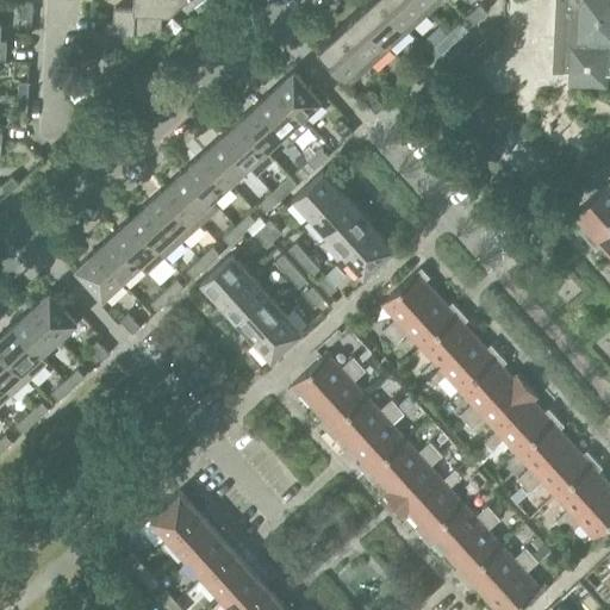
[(114,7),(114,23),(109,23),(107,32),(161,36),(162,12),(170,12),(184,0),(135,0),(135,8),(114,7)]
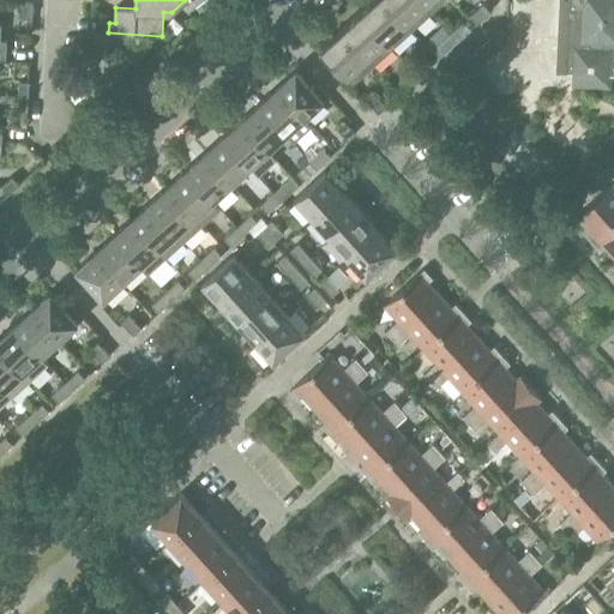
[(191,0),(192,0),(200,12),(211,4),(209,0),(191,0)]
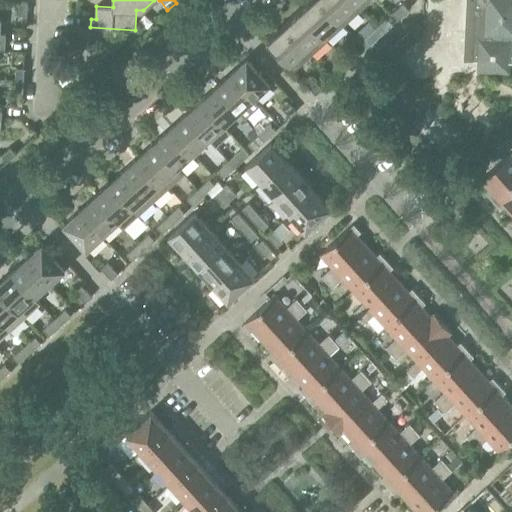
[(320,0),(309,0),(300,9),(327,38),(342,24),(320,0)]
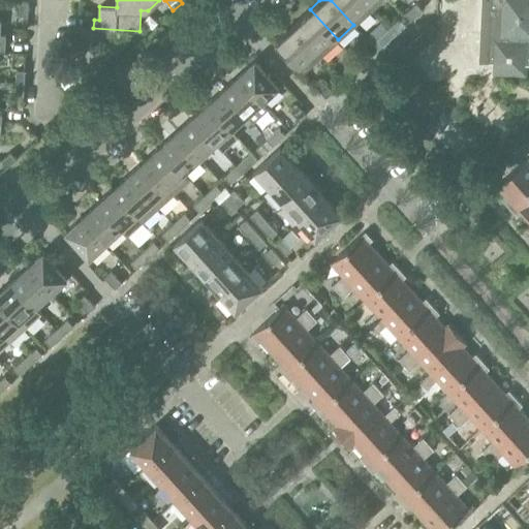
[(371,9),(362,0),(331,0),(353,25),(371,9)]
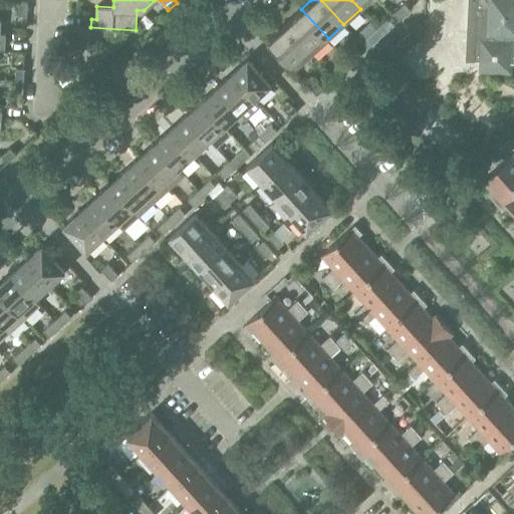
[(351,0),(360,9),(369,0),(351,0)]
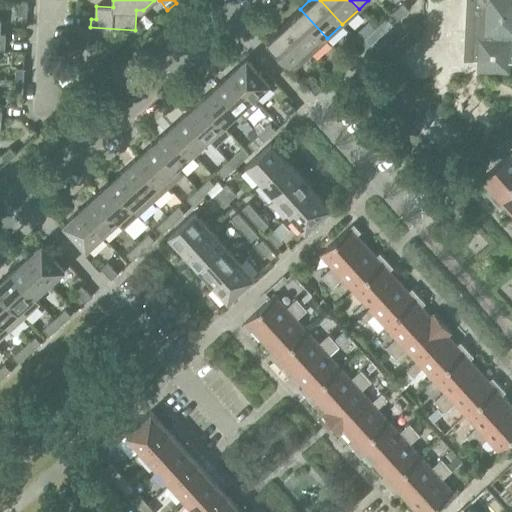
[(472,18),(473,18),(474,18),(473,25),(473,31),(465,32),(463,60),(478,61),(477,68),(507,69),(507,62),(511,62),(511,0),(469,0),(469,14),(469,15),(469,16),(470,16),(470,17),(471,17),(471,18),(472,18)]
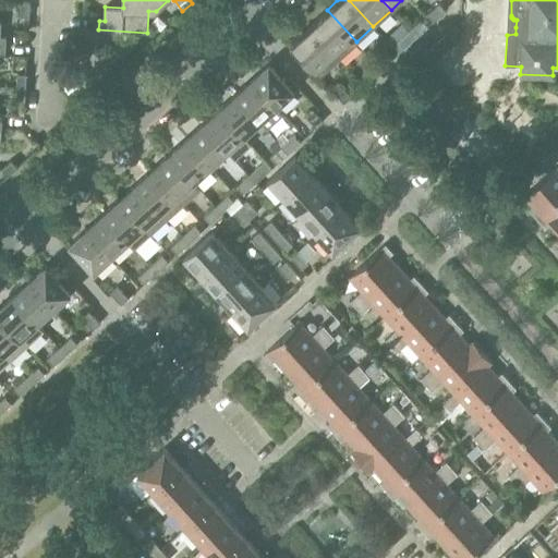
[(31,3),(22,2),(21,15),(29,16),(31,3)]
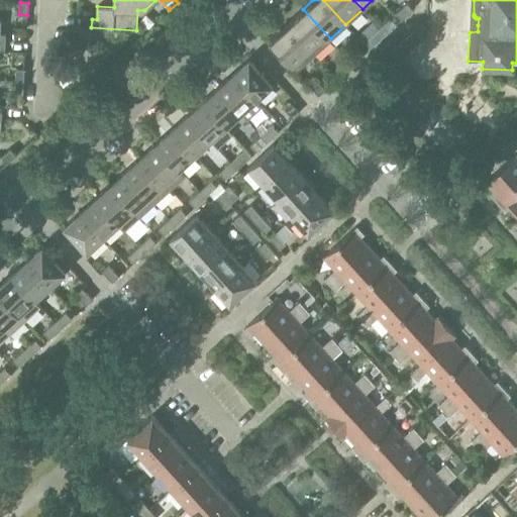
[(413,10),(407,3),(396,13),(402,20),(413,10)]
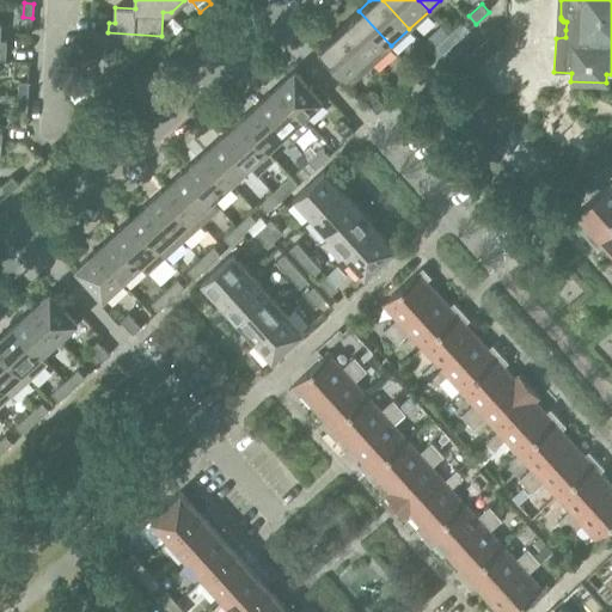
[(391,46),(359,11),(340,28),(371,62),(391,46)]
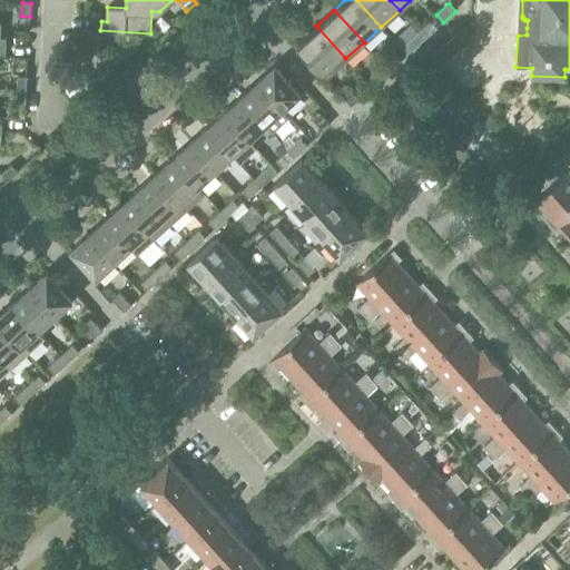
[(431,20),(419,31),(425,38),(438,27),(431,20)]
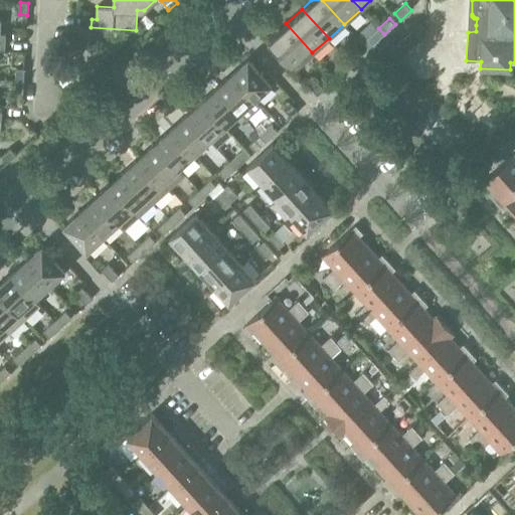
[(421,22),(391,48),(401,59),(431,32),(421,22)]
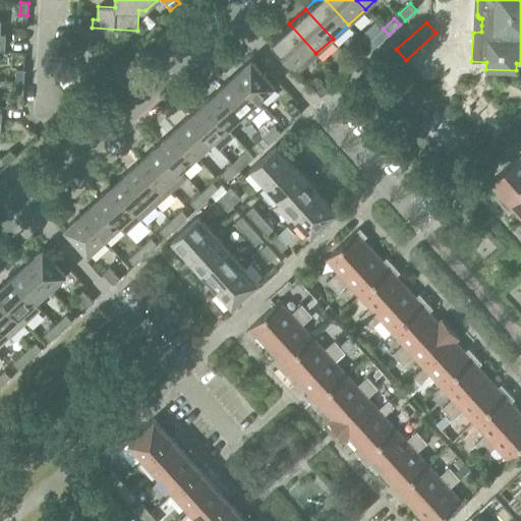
[(299,68),(315,53),(289,23),(273,39),(299,68)]
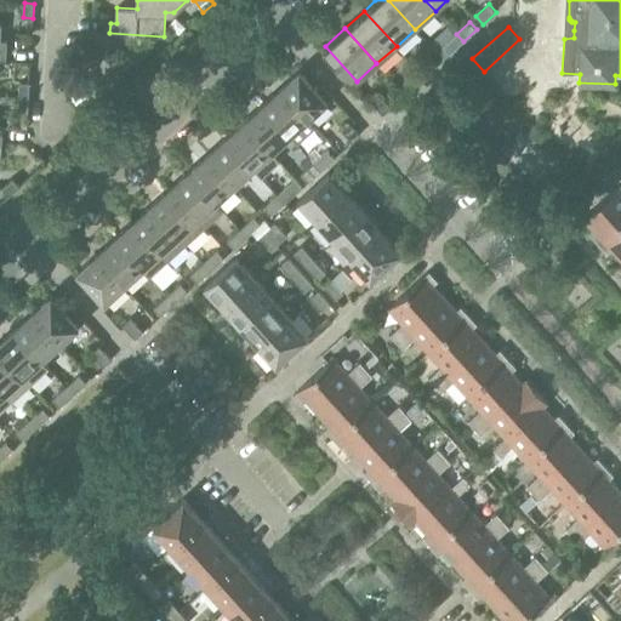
[(450,53),(463,41),(456,34),(443,46),(450,53)]
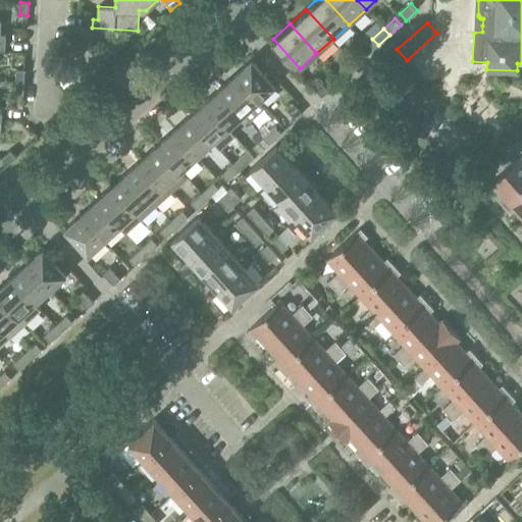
[(362,48),(351,58),(357,64),(368,54),(362,48)]
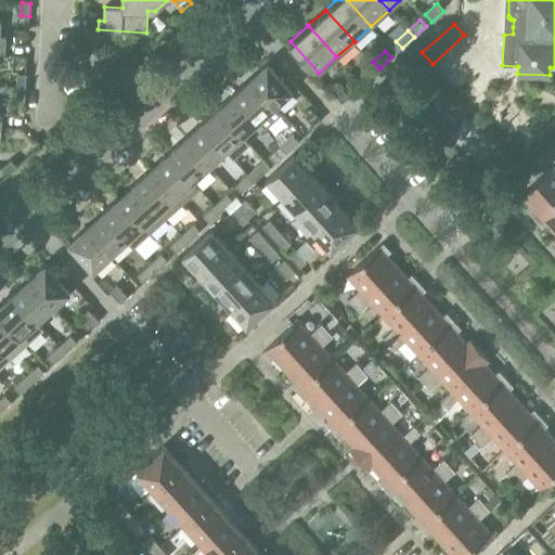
[(368,79),(379,68),(373,62),(361,73),(368,79)]
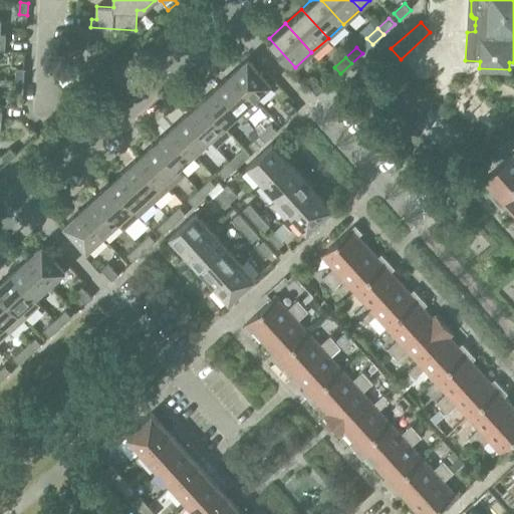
[(248,59),(232,73),(255,98),(271,84),(248,59)]
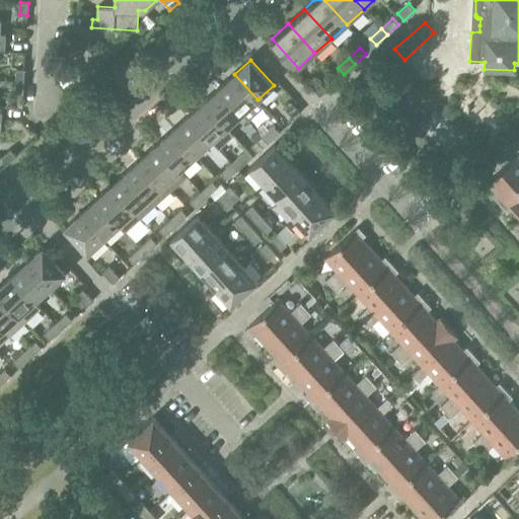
[(25,69),(17,69),(16,81),(24,82),(25,69)]
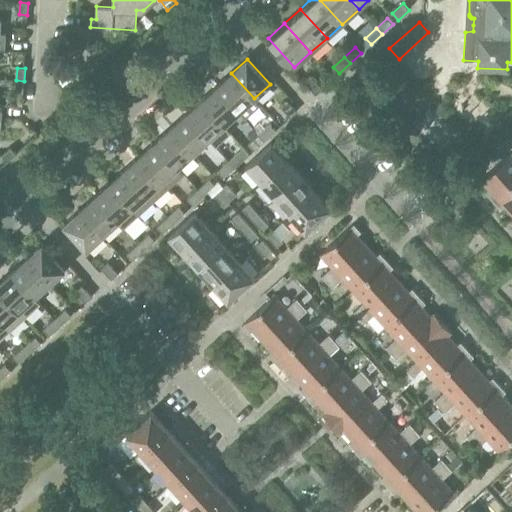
[(239,112),(245,119),(260,104),(254,98),(231,73),(216,86),(239,112)]
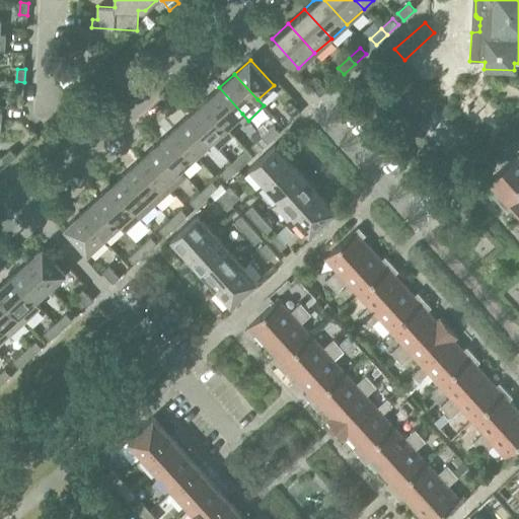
[(326,89),(316,78),(310,84),(320,95),(326,89)]
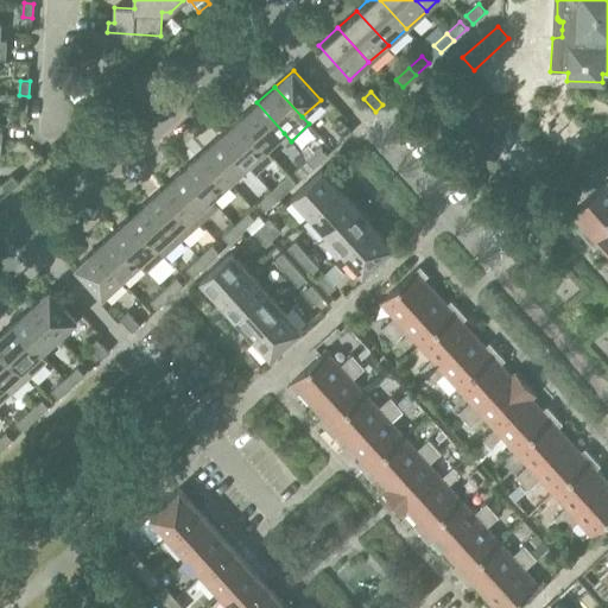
[(29,109),(29,96),(19,95),(19,109),(29,109)]
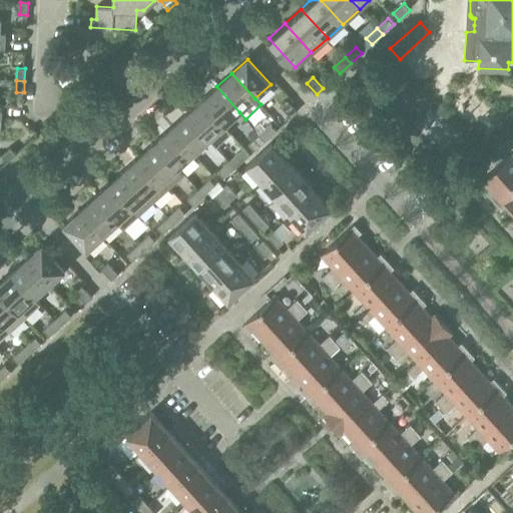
[(224,126),(239,112),(216,86),(201,100),(224,126)]
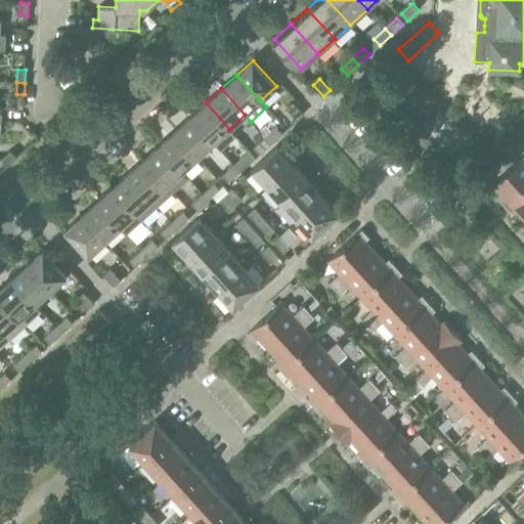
[(206,102),(190,117),(214,142),(221,149),(236,136),(229,129),(206,102)]
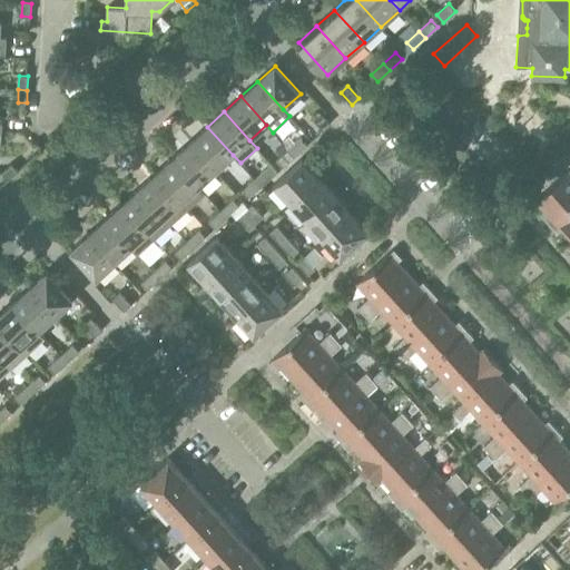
[(331,124),(320,111),(313,118),(324,130),(331,124)]
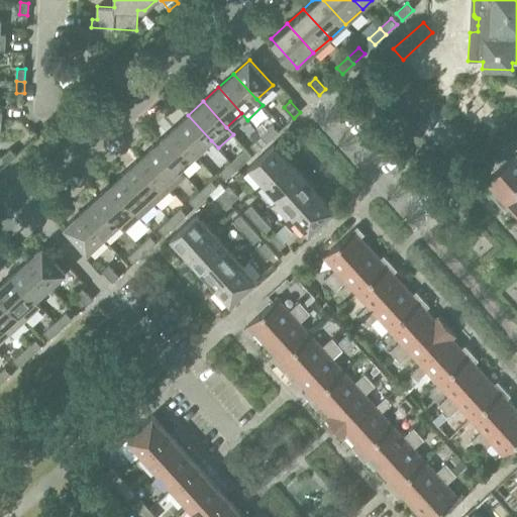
[(211,140),(188,115),(172,129),(195,154),(211,140)]
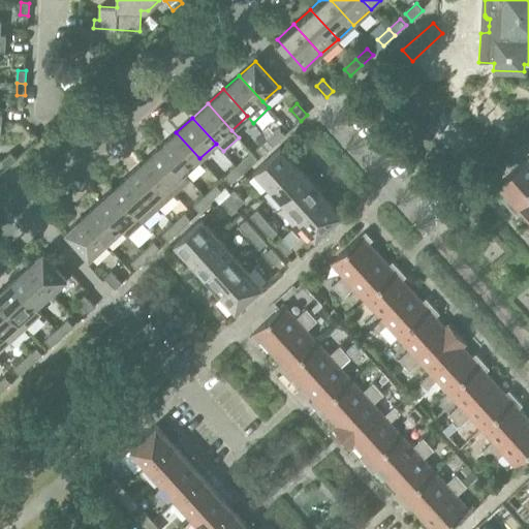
[(279,128),(268,138),(274,145),(285,134),(279,128)]
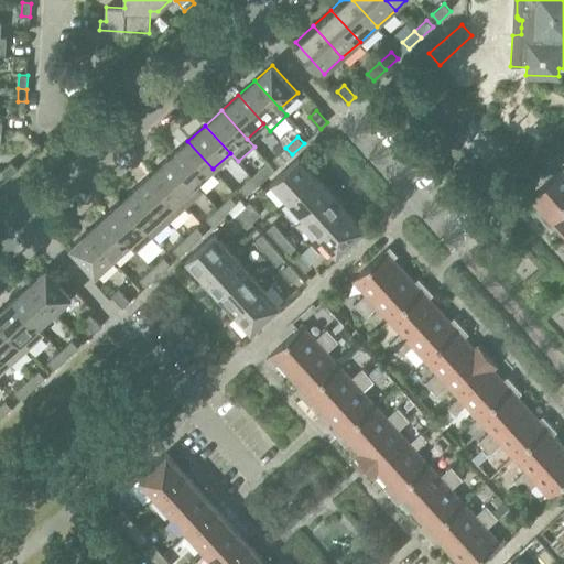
[(197,184),(213,169),(187,141),(171,156),(196,184),(197,184)]
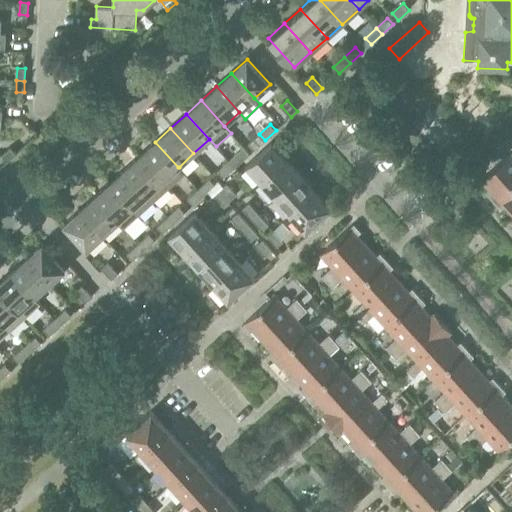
[(254,150),(265,140),(259,134),(248,144),(254,150)]
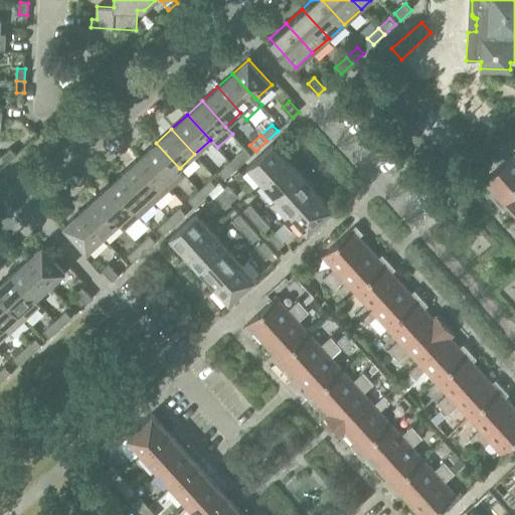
[(141,156),(170,188),(185,174),(180,168),(179,168),(156,143),(141,156)]
